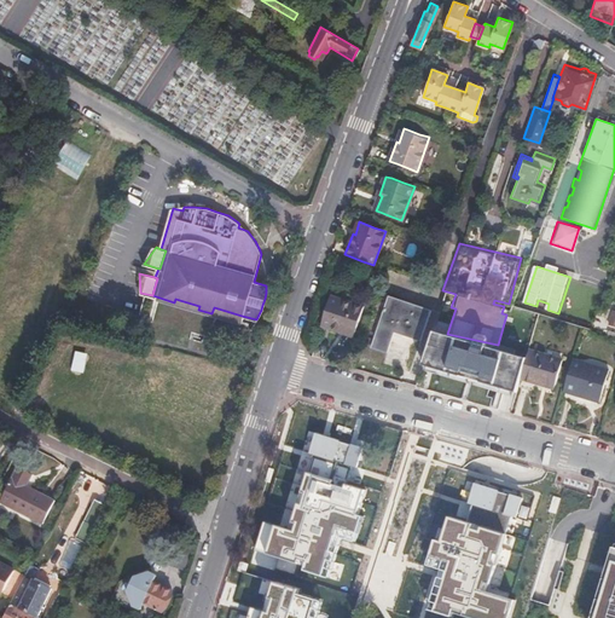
[(388,295),(370,346),(384,351),(392,330),(417,340),(428,310),(388,295)]
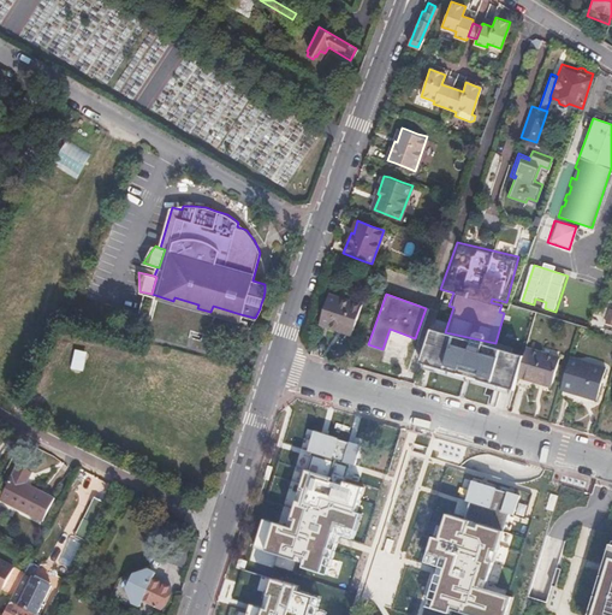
[(318,324),(337,330),(351,335),(361,306),(346,301),(327,295),(322,308),(318,324)]
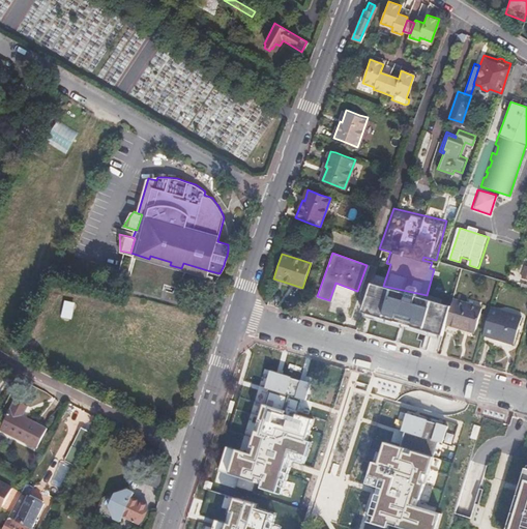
[(150,256),(149,259),(170,265),(171,262),(150,256)]
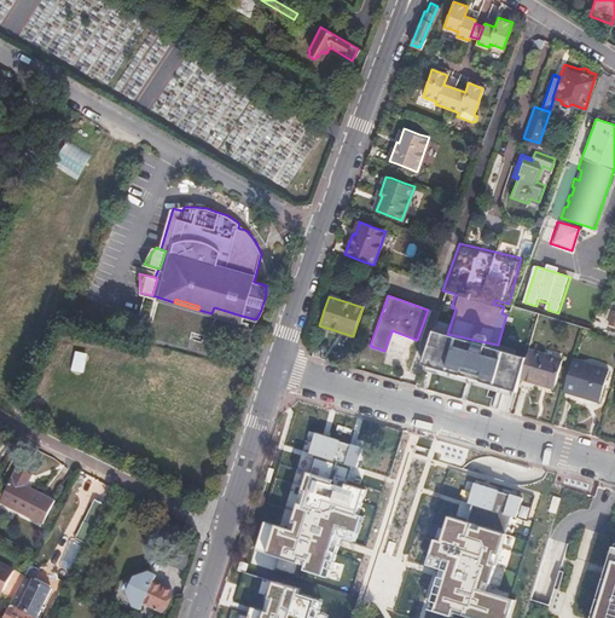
[(214,307),(212,313),(239,322),(242,316),(214,307)]
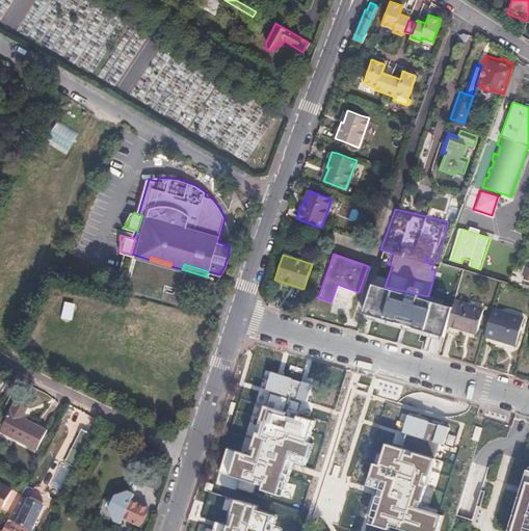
[(385,287),(370,283),(361,312),(444,336),(445,333),(453,308),(443,304),(444,300),(428,296),(385,287)]
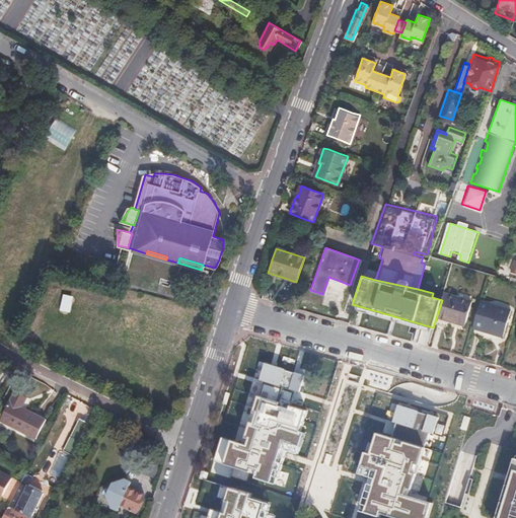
[(348,299),(352,286),(330,279),(326,292),(348,299)]
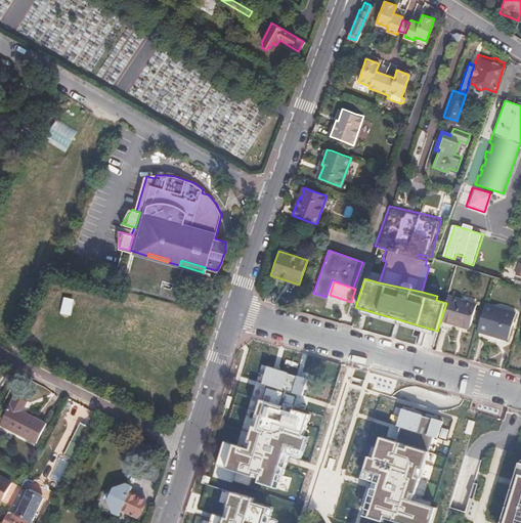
[(447,299),(446,303),(438,328),(452,333),(453,329),(467,333),(475,309),(447,299)]
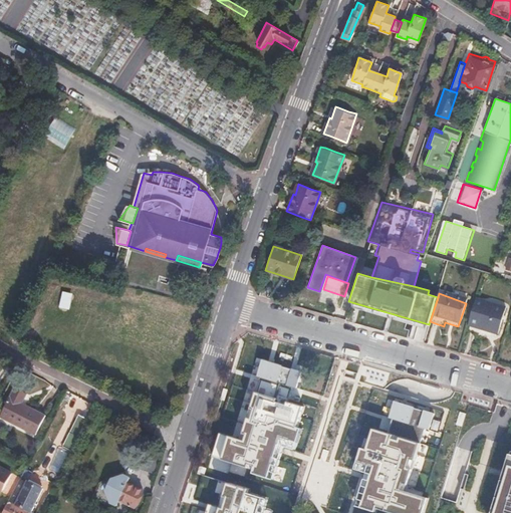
[(485,303),(476,299),(467,323),(498,332),(505,306),(486,301),(485,303)]
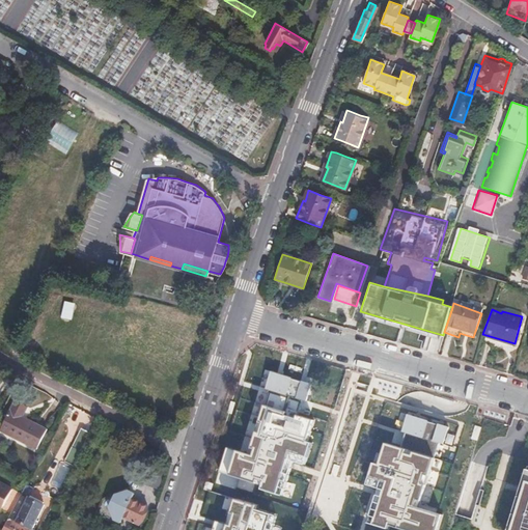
[(287,378),(288,377),(268,370),(262,388),(266,389),(246,453),(223,446),(216,471),(258,484),(257,489),(274,494),(287,451),(303,456),(308,442),(303,440),(309,419),(294,414),(299,398),(303,400),(308,383),(298,380),(298,381),(287,378)]
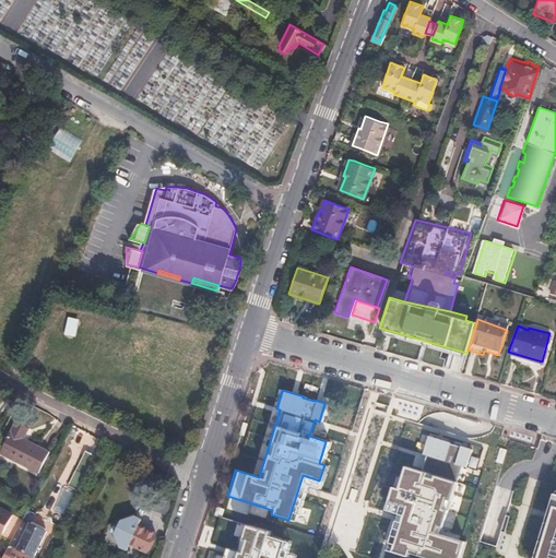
[(407,408),(405,416),(415,418),(416,411),(407,408)]
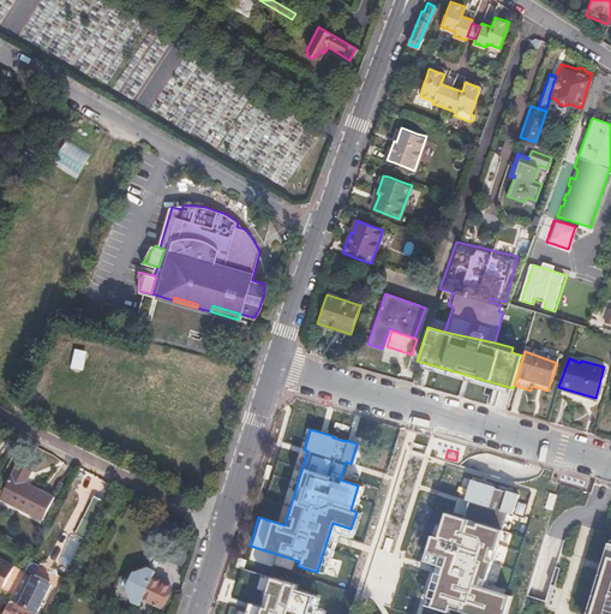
[(411,452),(397,484),(411,490),(424,458),(411,452)]
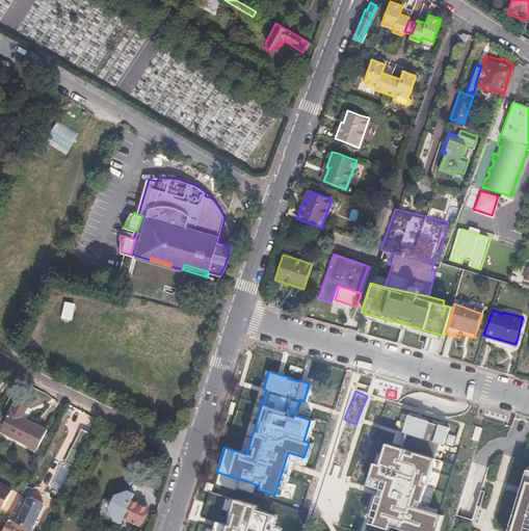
[(0,433),(32,450),(44,430),(19,418),(24,408),(12,401),(0,424),(0,433)]
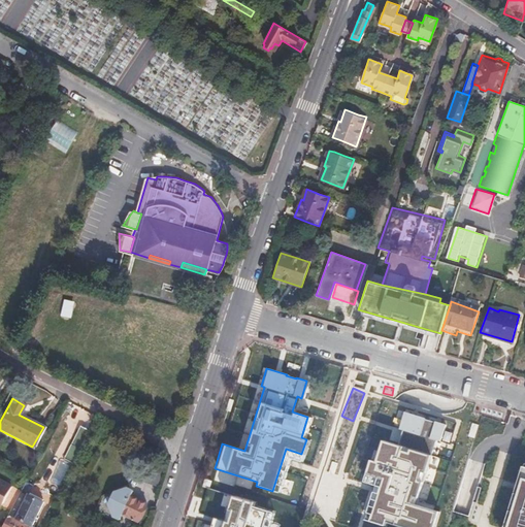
[(400,429),(395,445),(381,439),(373,461),(368,459),(364,473),(381,479),(367,520),(383,525),(384,521),(402,526),(430,526),(436,511),(414,503),(433,439),(437,440),(443,423),(432,420),(432,421),(422,418),(422,417),(401,410),(396,428),(400,429)]
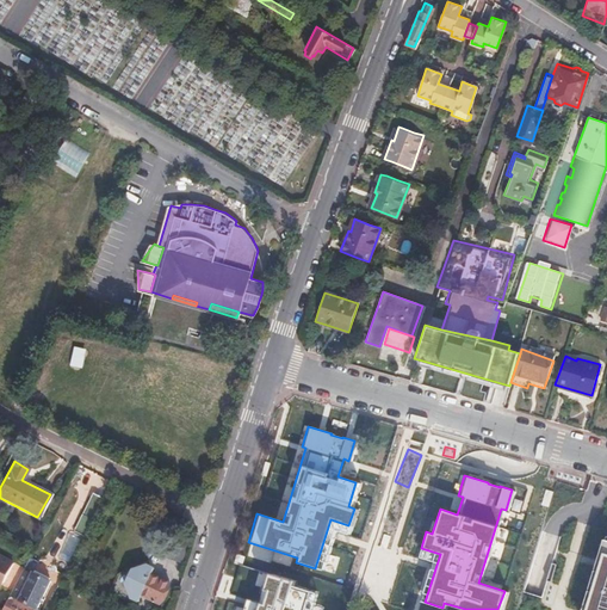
[(79,515),(88,519),(99,498),(90,493),(79,515)]
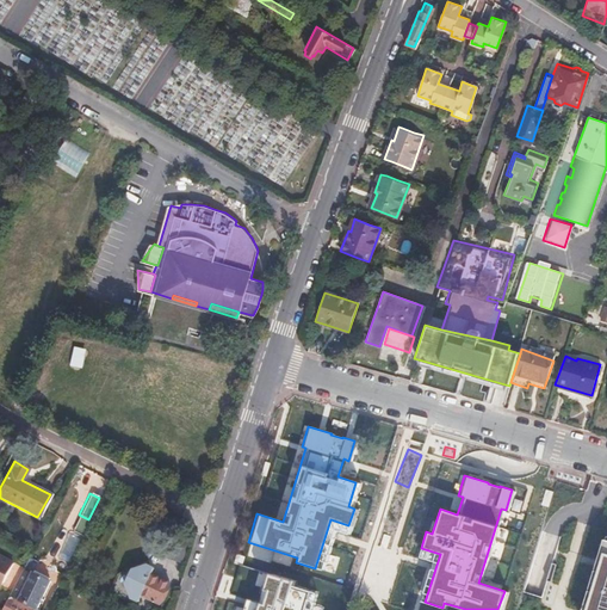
[(73,528),(82,533),(88,519),(79,515),(73,528)]
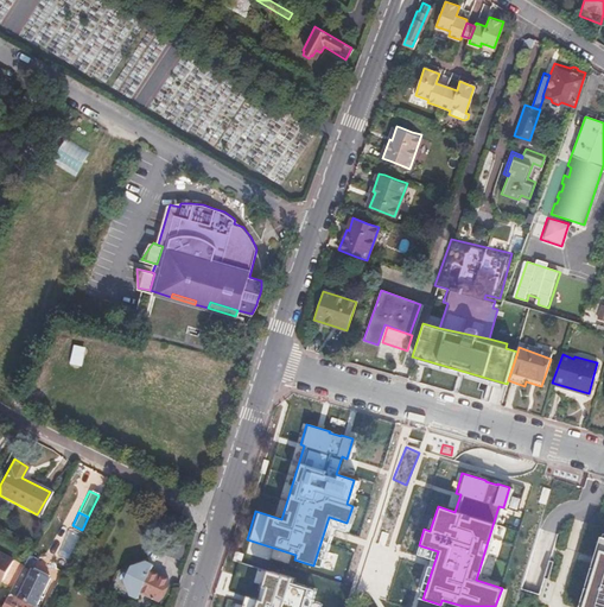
[(68,530),(56,552),(65,557),(76,535),(68,530)]
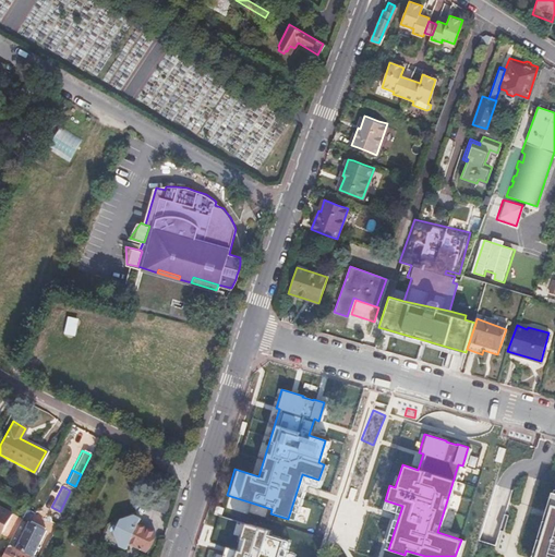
[(554,556),(554,493),(534,556),(554,556)]
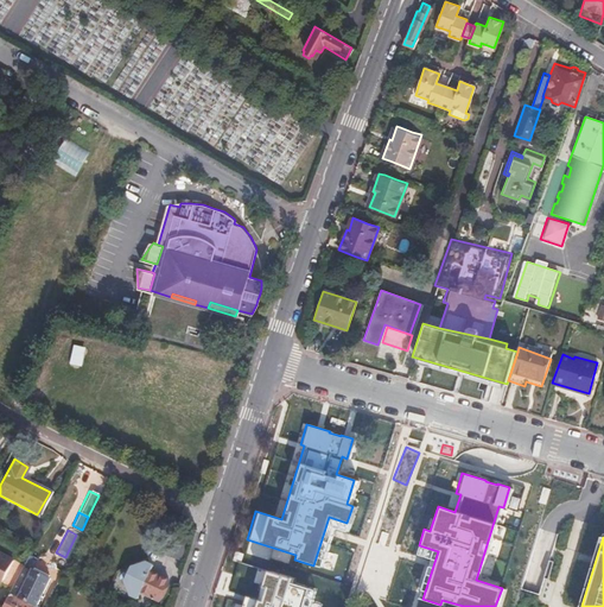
[(0,577),(10,560),(0,555),(0,577)]
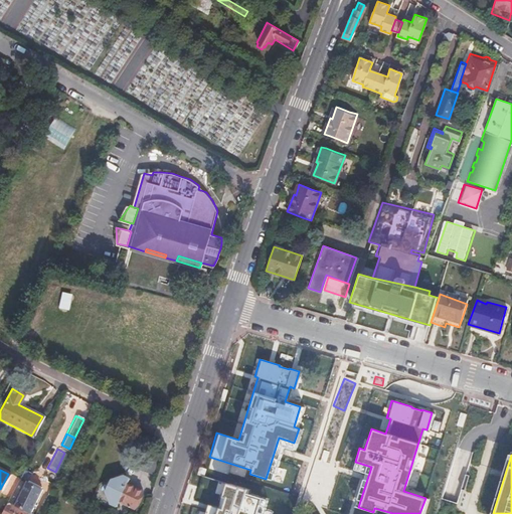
[(123,476),(117,478),(111,480),(106,492),(108,499),(109,504),(116,507),(118,502),(133,508),(140,491),(127,485),(129,479),(123,476)]
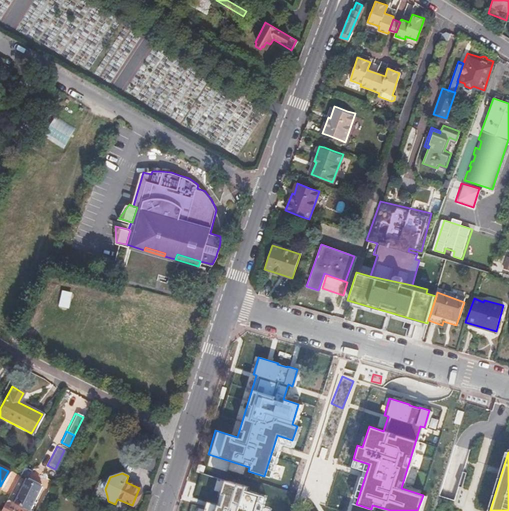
[(4,498),(29,510),(41,487),(26,479),(25,481),(16,476),(5,495),(4,498)]
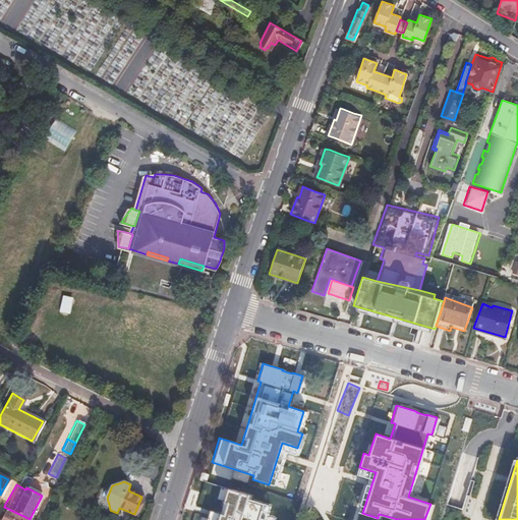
[(257,519),(263,504),(247,499),(248,495),(227,488),(219,515),(208,512),(205,519),(257,519)]
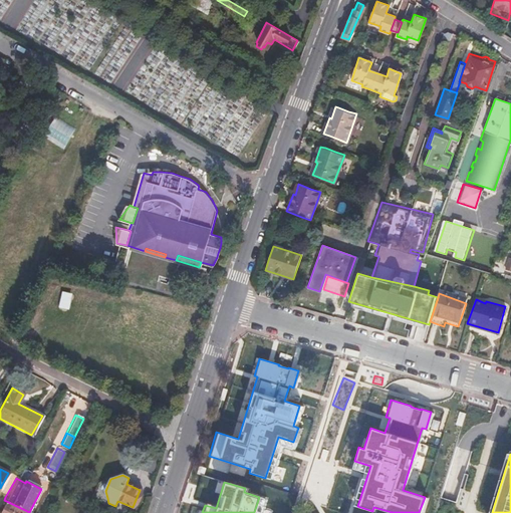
[(0,512),(31,512),(29,512),(4,500),(0,507),(0,512)]
